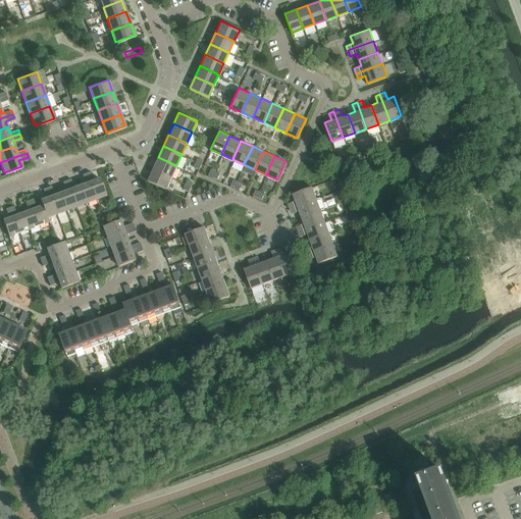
[(158,157),(153,167),(171,176),(176,165),(158,157)]
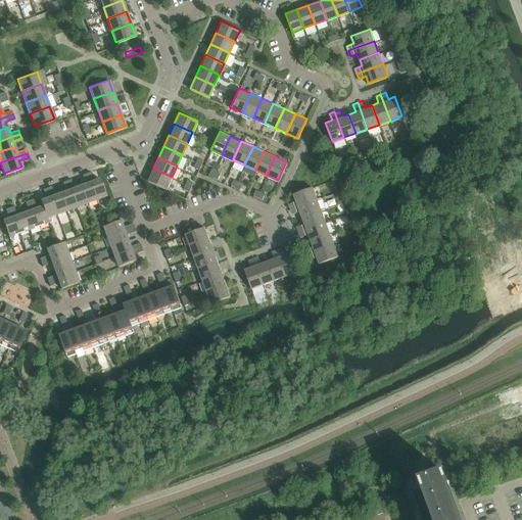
[(167,189),(172,177),(153,168),(148,180),(167,189)]
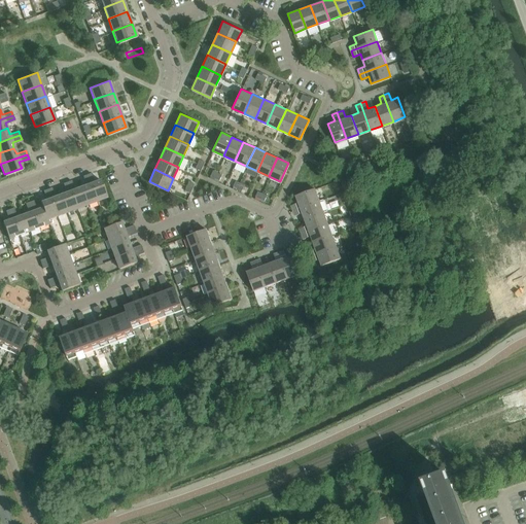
[(94,181),(91,171),(86,173),(96,200),(107,196),(100,178),(94,181)]
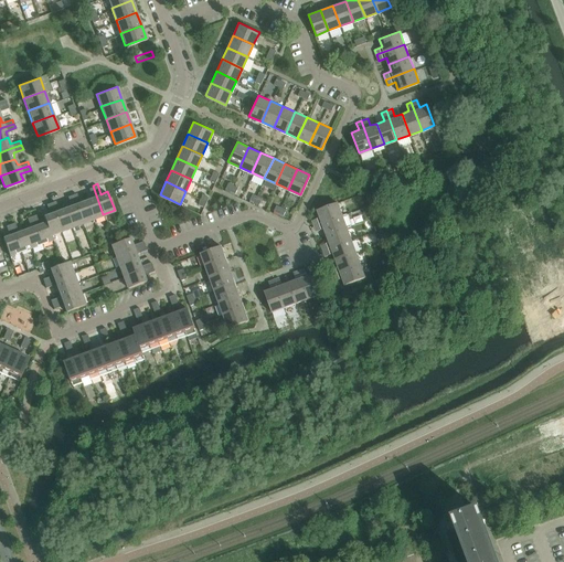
[(93,219),(103,214),(93,186),(88,187),(92,198),(85,200),(93,219)]
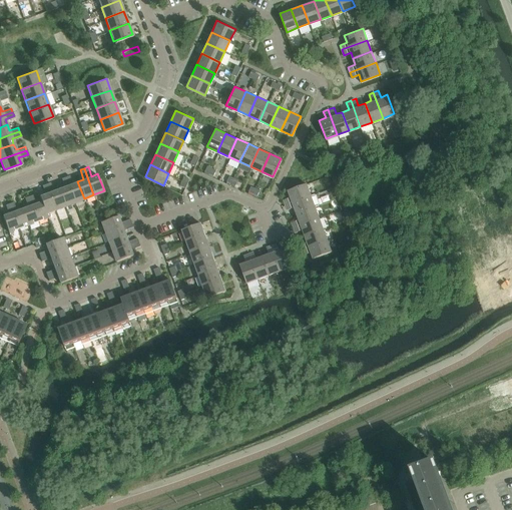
[(74,201),(84,198),(77,181),(72,183),(69,174),(64,175),(74,201)]
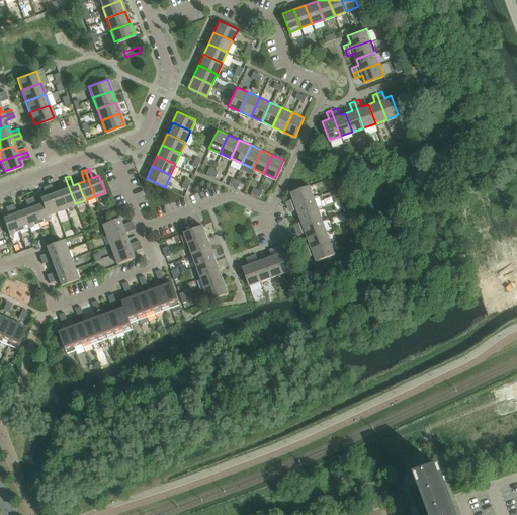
[(66,207),(75,203),(65,177),(62,179),(65,188),(60,190),(66,207)]
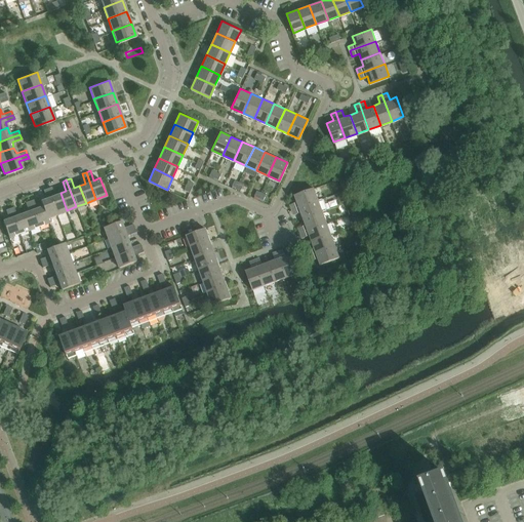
[(56,213),(67,210),(61,193),(54,195),(51,186),(47,187),(56,213)]
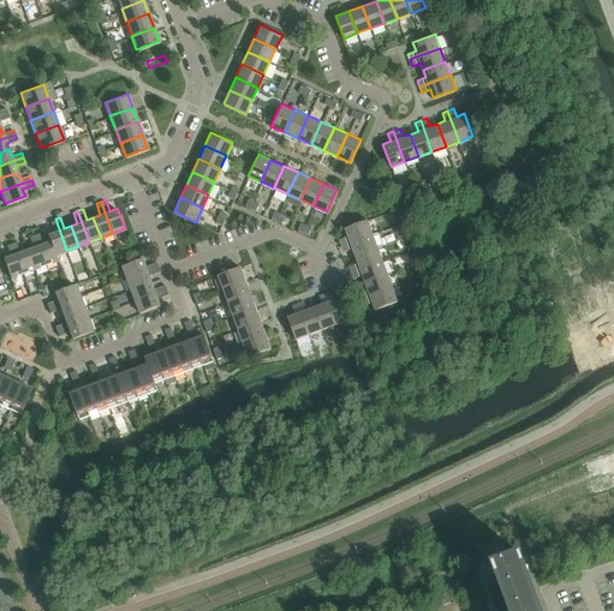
[(47,234),(49,240),(55,255),(66,250),(55,219),(49,221),(54,232),(47,234)]
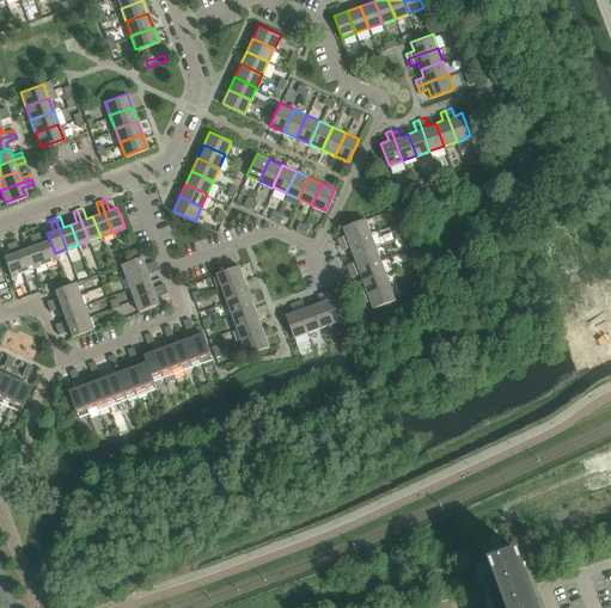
[(340,243),(370,232),(365,217),(343,226),(346,233),(337,237),(340,243)]
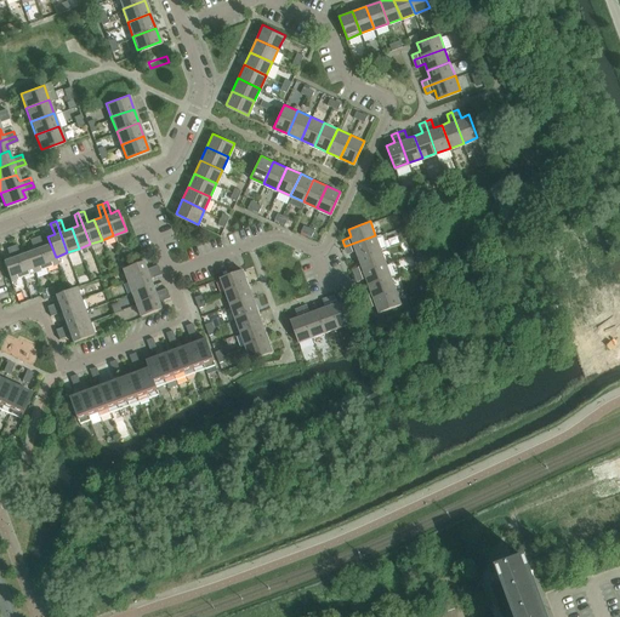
[(356,249),(358,257),(381,249),(385,246),(386,245),(382,234),(380,233),(375,235),(345,246),(347,252),(356,249)]
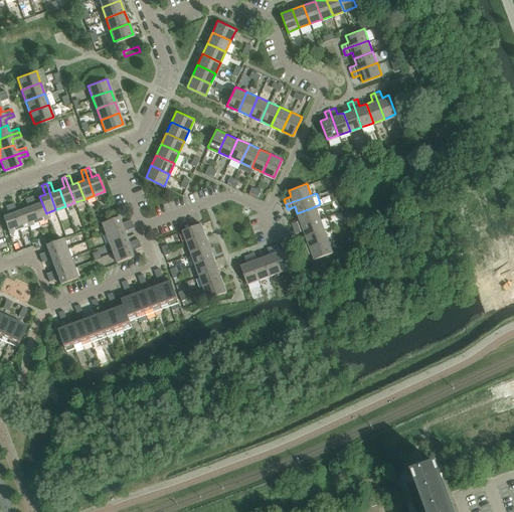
[(41,201),(35,203),(32,194),(28,196),(37,221),(48,217),(46,213),(41,201)]
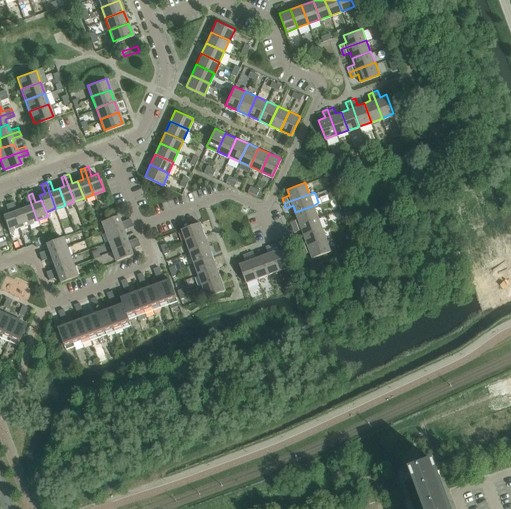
[(28,223),(37,220),(28,195),(24,196),(27,205),(22,207),(28,223)]
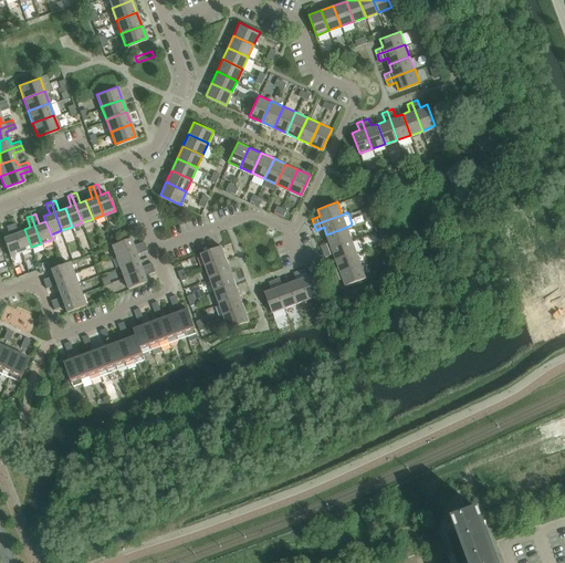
[(10,223),(20,251),(31,247),(24,229),(18,231),(14,221),(10,223)]
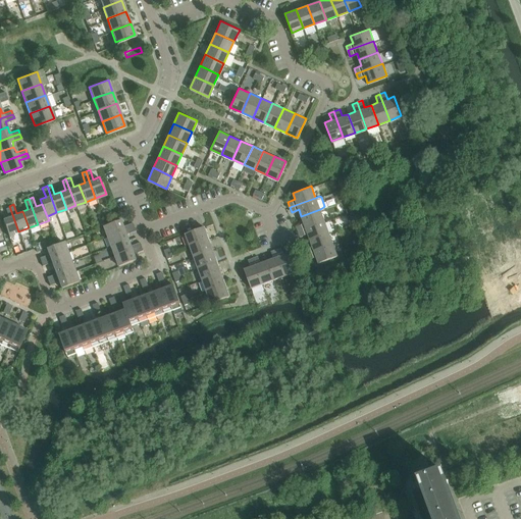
[(8,236),(18,231),(9,206),(5,207),(8,216),(2,218),(8,236)]
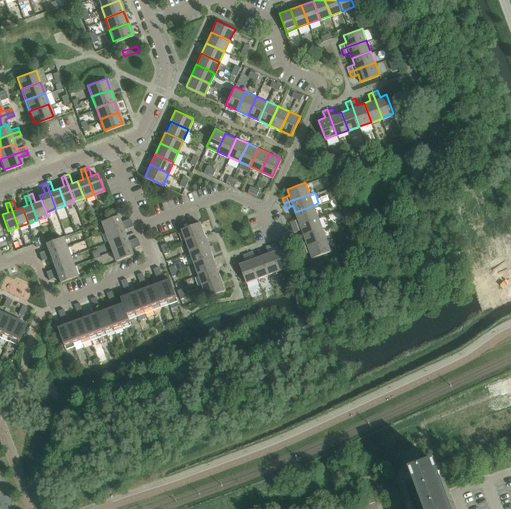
[(292,225),(318,216),(314,205),(295,212),(297,218),(290,220),(292,225)]
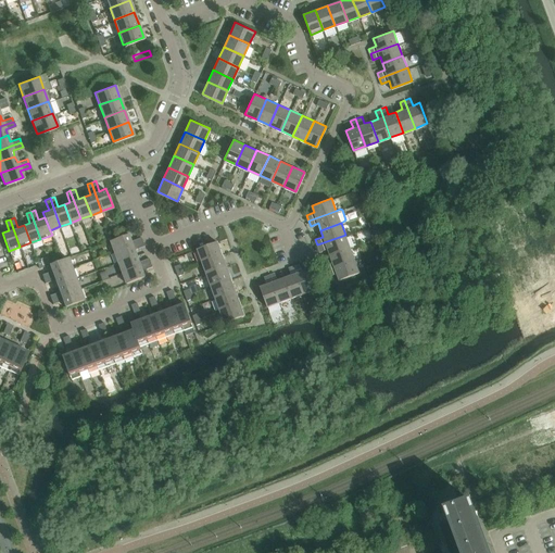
[(111,240),(114,250),(142,240),(141,236),(131,239),(129,233),(123,235),(111,240)]
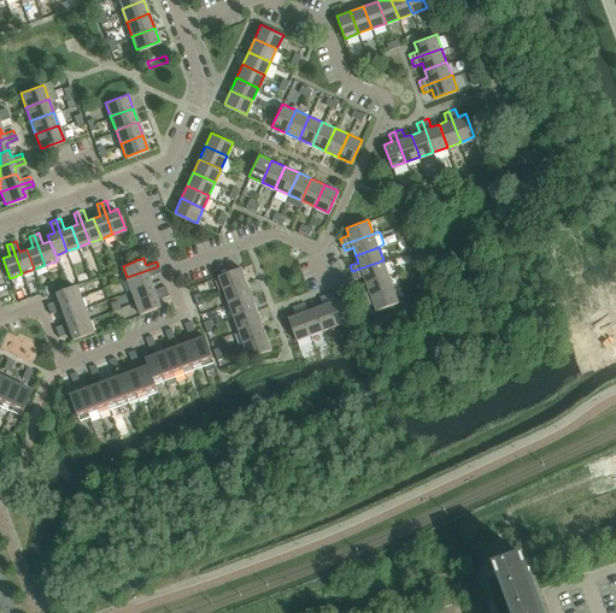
[(363,275),(365,282),(388,273),(383,260),(352,271),(355,277),(363,275)]
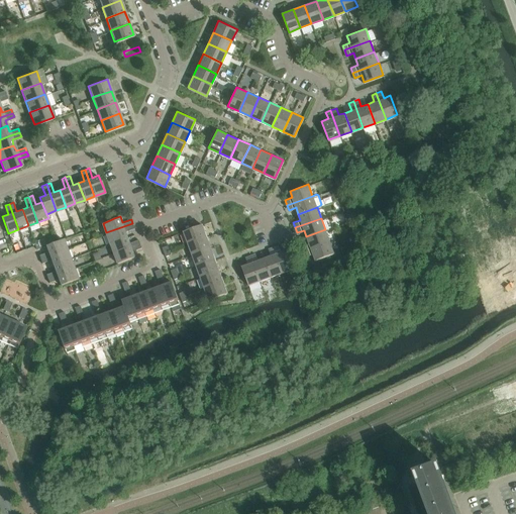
[(134,227),(132,223),(106,232),(110,242),(127,236),(125,230),(134,227)]
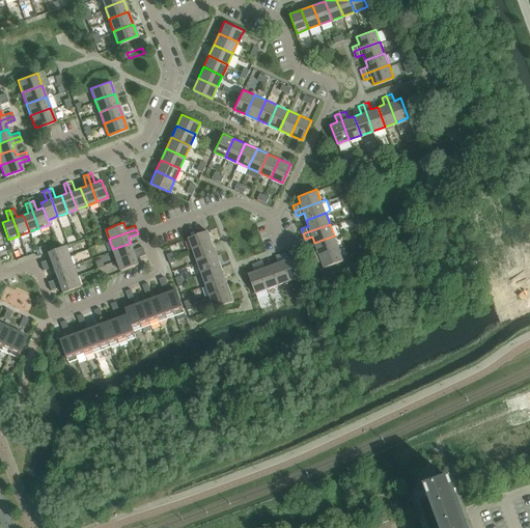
[(188,237),(192,248),(212,242),(207,229),(188,237)]
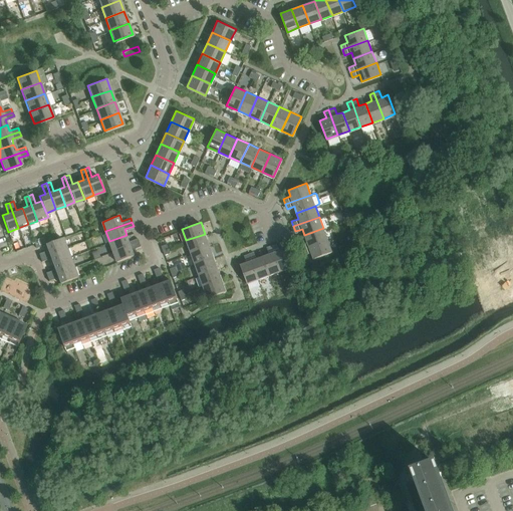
[(302,248),(327,239),(323,228),(304,235),(307,241),(300,244),(302,248)]
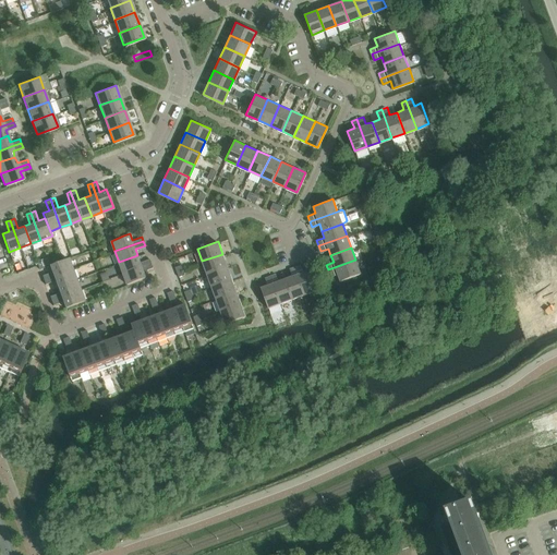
[(202,261),(206,273),(227,266),(222,254),(202,261)]
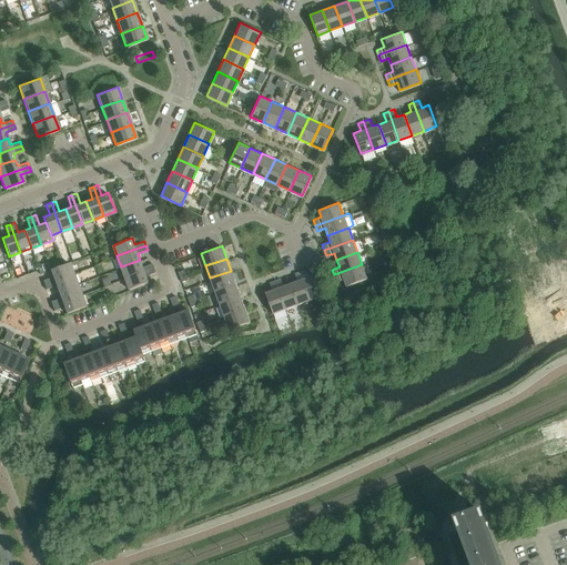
[(121,266),(124,276),(153,266),(152,262),(142,265),(140,260),(121,266)]
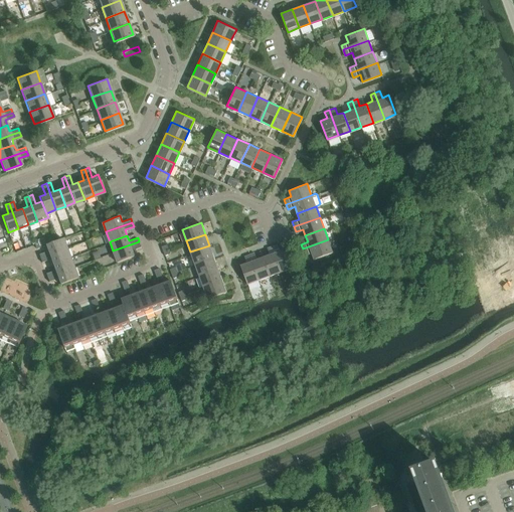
[(40,257),(65,246),(62,236),(45,242),(47,248),(38,251),(40,257)]
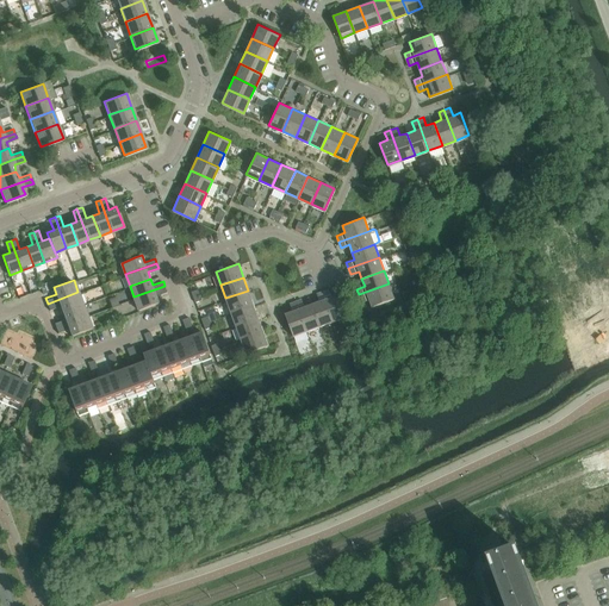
[(393,298),(389,283),(359,294),(361,301),(368,298),(372,306),(393,298)]
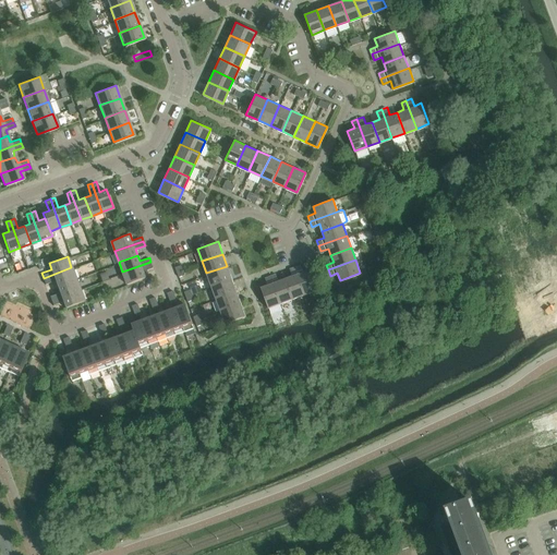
[(153,266),(150,262),(122,272),(126,284),(145,276),(143,269),(153,266)]
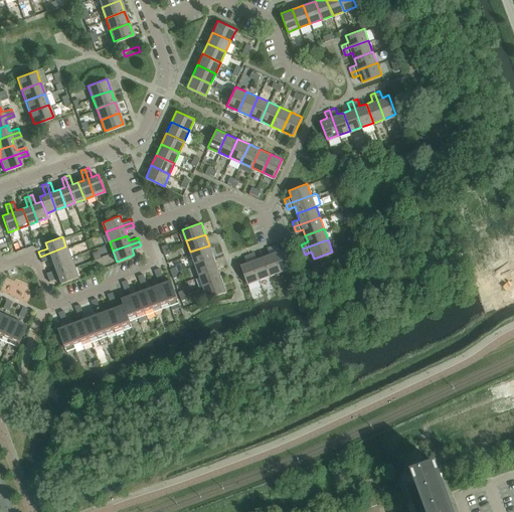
[(272,244),(281,271),(293,266),(286,247),(279,249),(277,242),(272,244)]
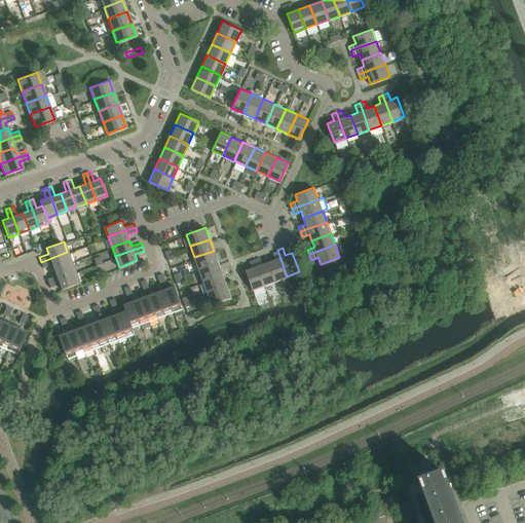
[(276,281),(287,276),(277,250),(272,252),(274,259),(269,261),(276,281)]
